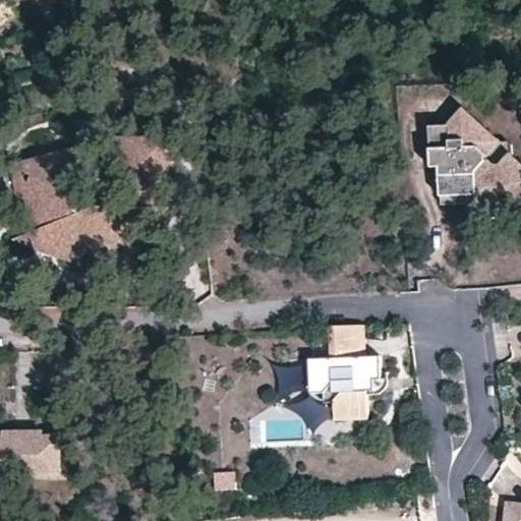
[(475,192),(475,200),(476,205),(502,204),(502,192),(512,181),(520,180),(520,163),(512,155),(512,151),(512,146),(509,141),(505,139),(496,140),(463,109),(449,123),(427,125),(428,148),(444,148),(444,159),(439,159),(439,166),(442,194),(475,192)]
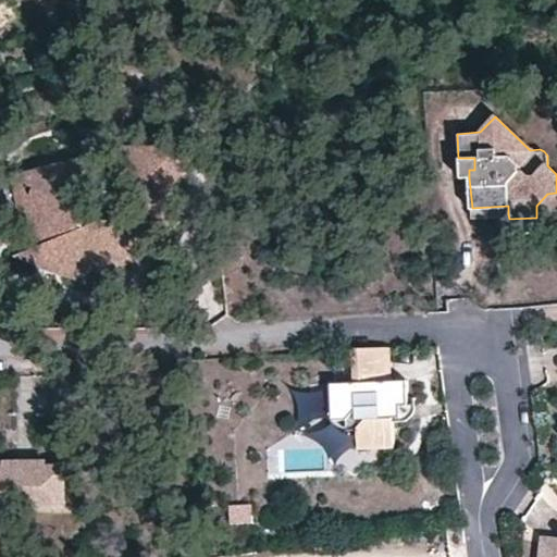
[(180,146),(124,145),(132,166),(149,166),(149,173),(139,187),(156,209),(151,219),(101,217),(101,222),(89,221),(79,194),(84,188),(87,183),(94,180),(100,177),(107,176),(107,169),(101,165),(96,160),(93,157),(96,152),(49,163),(35,193),(48,223),(36,220),(28,234),(33,246),(47,240),(51,251),(69,258),(65,265),(84,273),(88,264),(106,263),(106,267),(114,267),(120,261),(151,231),(158,238),(177,219),(174,219),(165,218),(166,202),(174,202),(177,202),(180,146)]
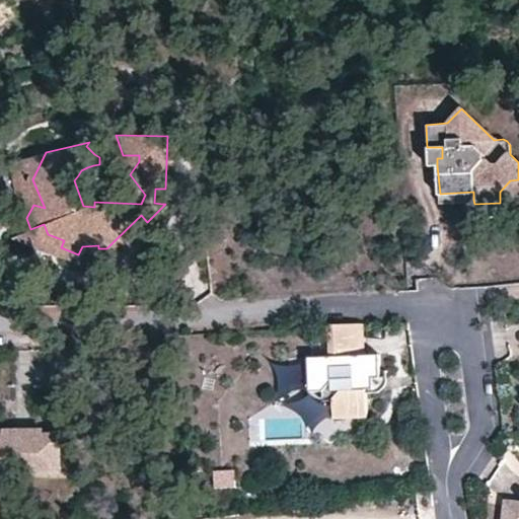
[(442,147),(427,147),(428,165),(437,165),(437,158),(442,158),(442,147)]
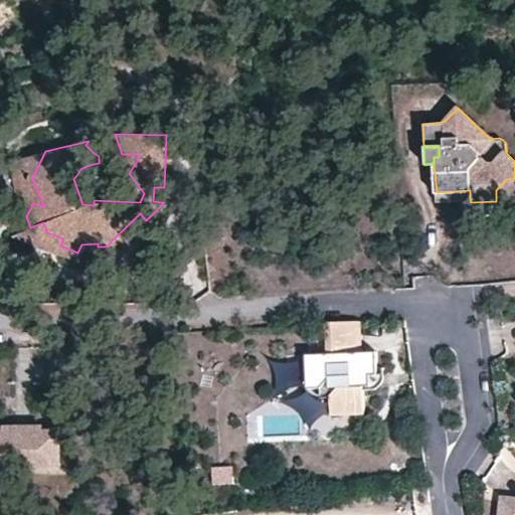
[(14,158),(26,216),(33,203),(44,206),(32,178),(45,151),(14,158)]
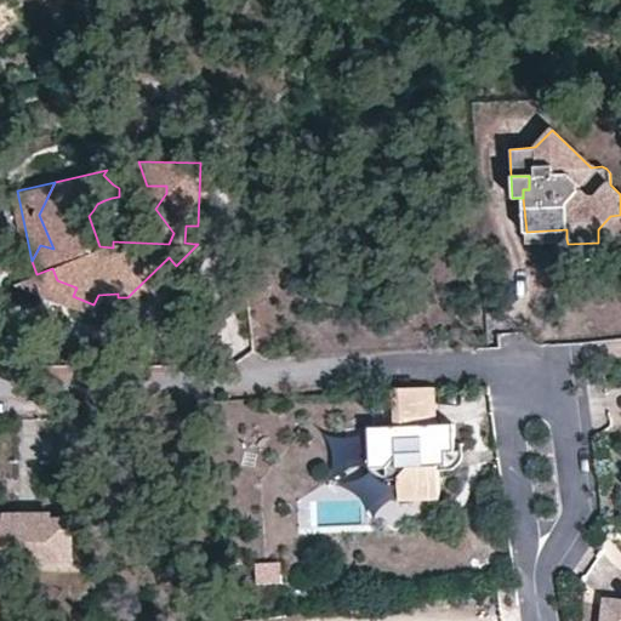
[(598,229),(598,243),(616,241),(620,235),(620,215),(610,216),(598,229)]
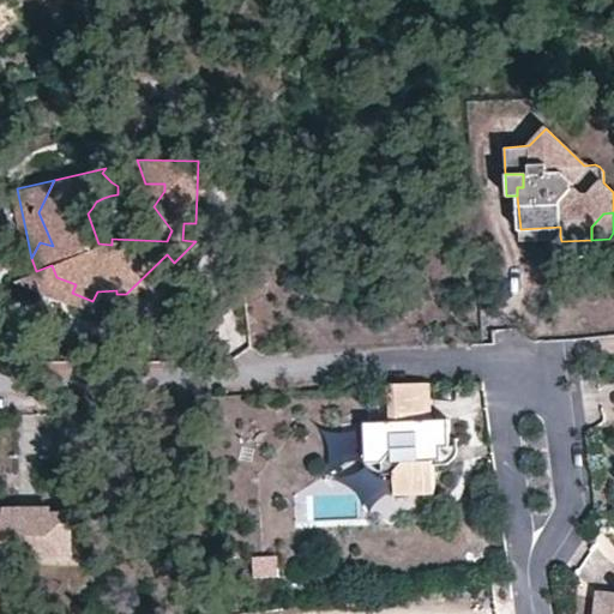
[(184,223),(182,240),(192,241),(192,223),(184,223)]
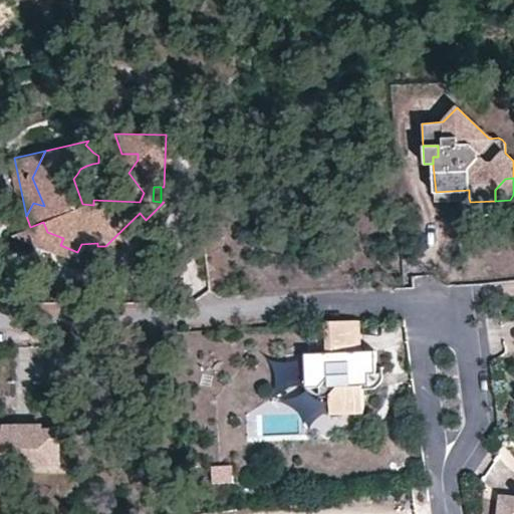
[(469,190),(436,192),(436,201),(469,198),(469,190)]
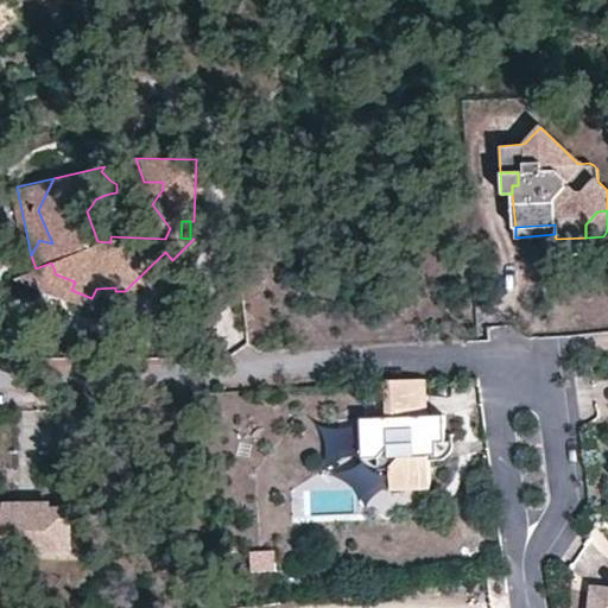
[(29,271),(71,290),(75,282),(56,274),(51,263),(36,268),(29,271)]
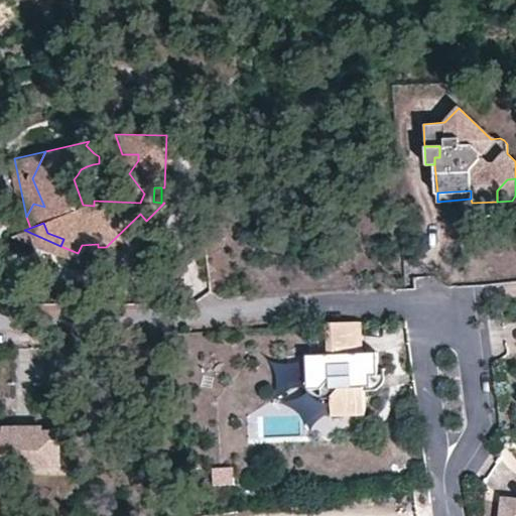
[(82,245),(78,253),(101,262),(116,247),(111,242),(106,247),(98,247),(98,244),(82,245)]
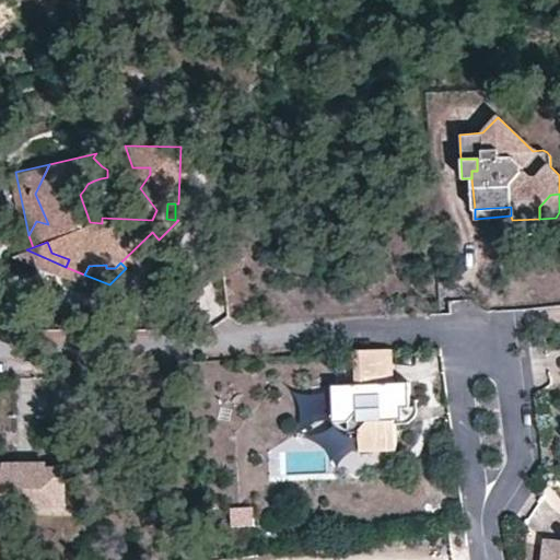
[(389,349),(352,351),(354,374),(346,385),(328,386),(330,421),(345,420),(357,430),(358,451),(394,448),(393,420),(392,408),(406,408),(409,408),(407,383),(392,384),(389,349)]
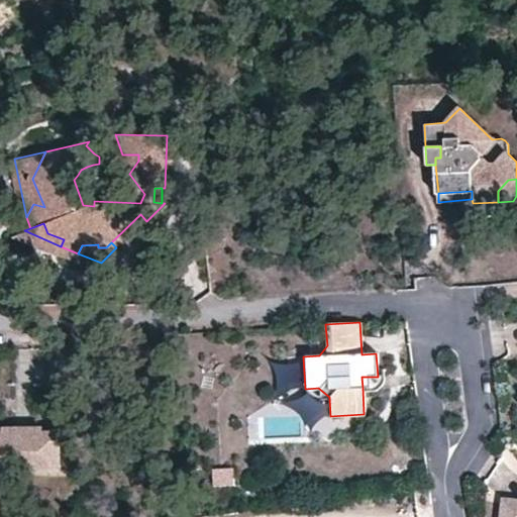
[(362,377),(363,388),(367,387),(367,392),(376,391),(375,377),(362,377)]
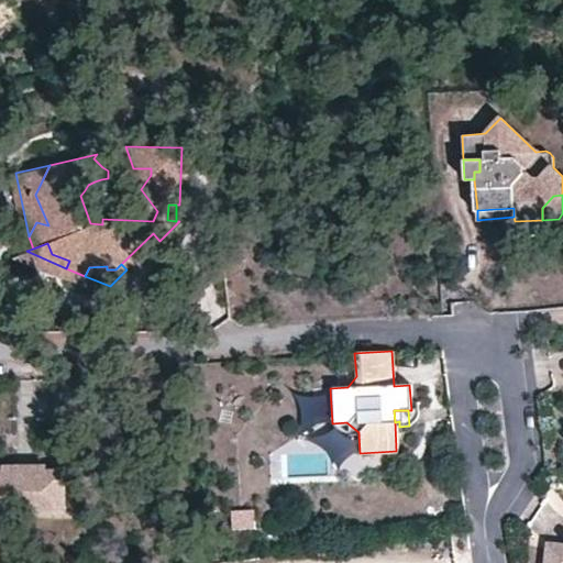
[(0,514),(62,512),(61,481),(0,482),(0,514)]
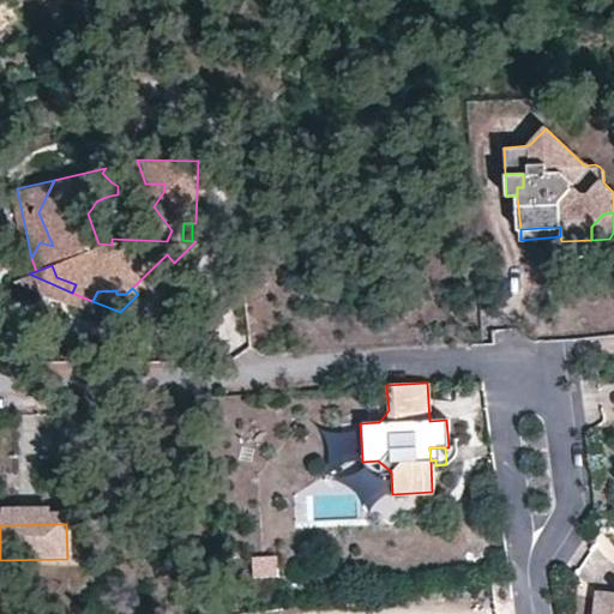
[(275,578),(277,557),(252,553),(248,575),(275,578)]
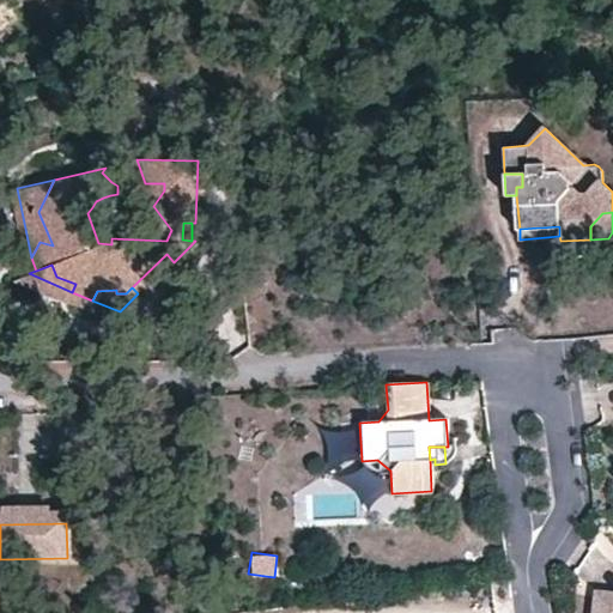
[(612,612),(612,595),(594,594),(593,612),(612,612)]
